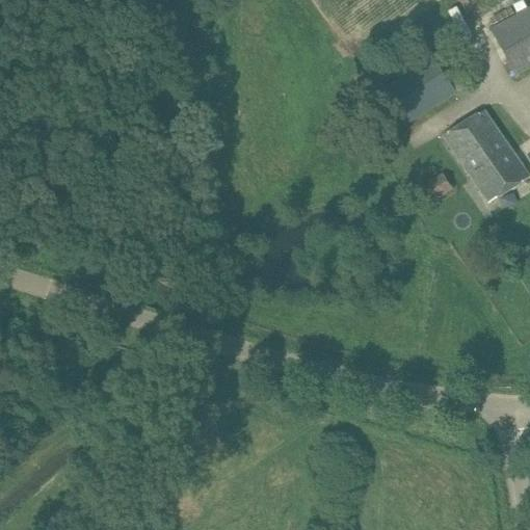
[(529,5),(491,28),(514,73),(529,64),(529,5)]
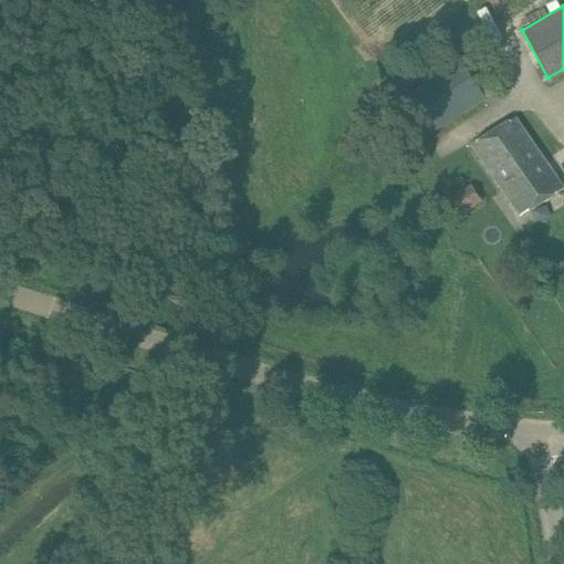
[(399,97),(425,135),(499,85),(473,48),(399,97)]
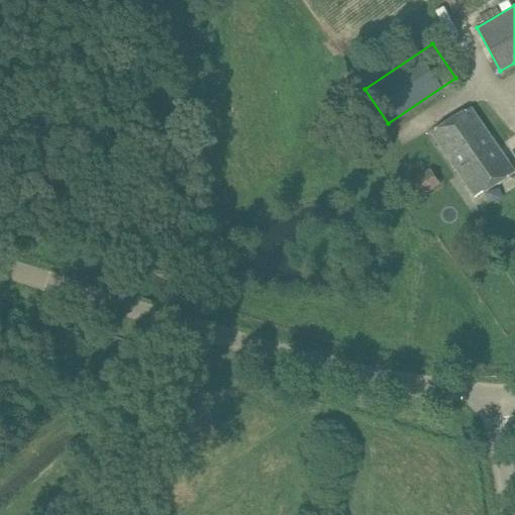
[(429,130),(462,178),(474,195),(513,171),(503,153),(469,106),(429,130)]
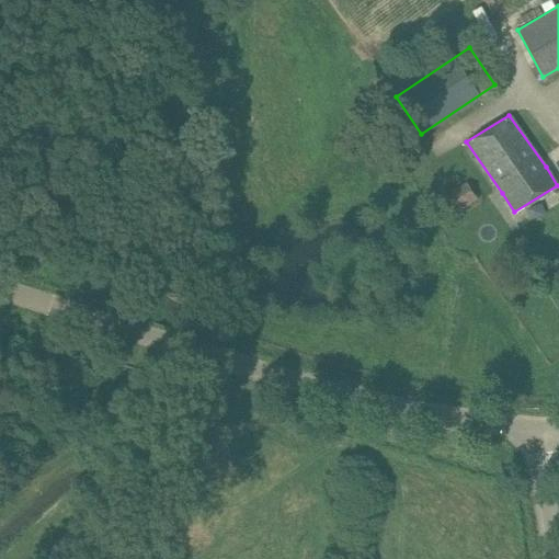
[(429,206),(438,221),(476,197),(466,182),(429,206)]
